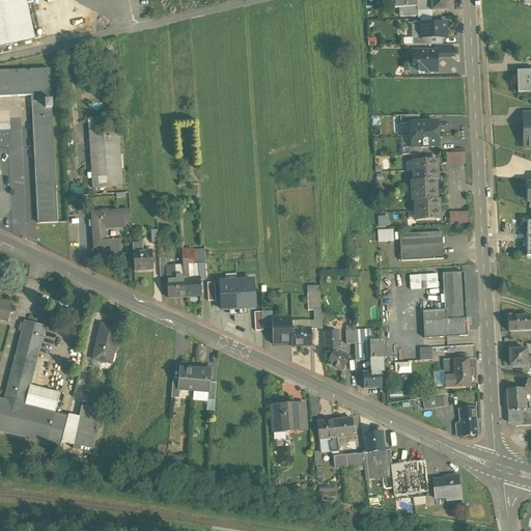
[(0,0),(0,47),(35,39),(25,0),(0,0)]
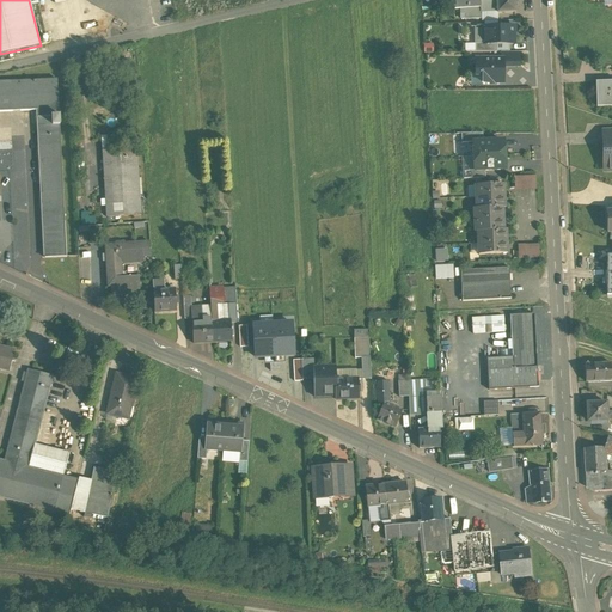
[(456,0),(453,0),(453,10),(479,8),(479,1),(478,0),(456,0)]
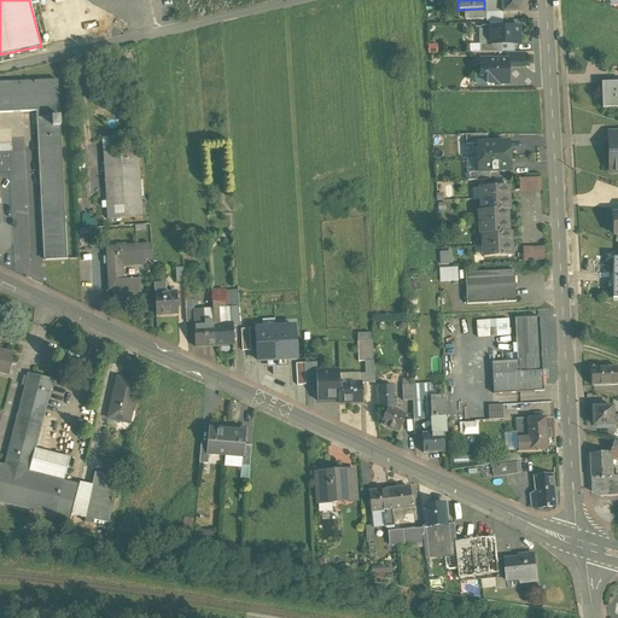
[(518,0),(502,0),(501,0),(502,15),(519,13),(519,5),(518,0)]
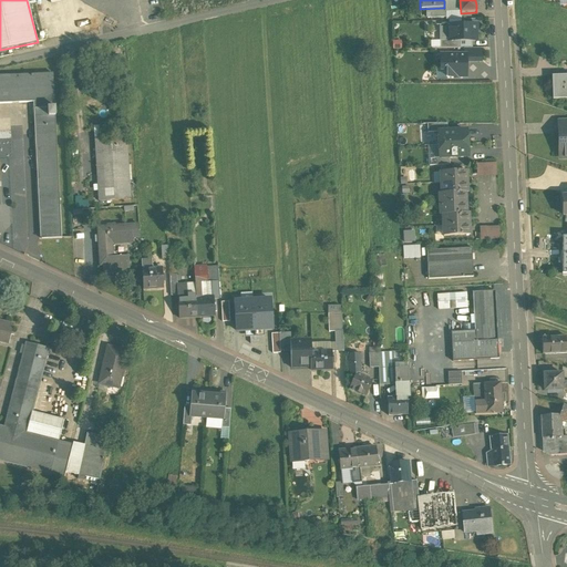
[(475,26),(447,26),(447,28),(447,41),(447,42),(459,41),(475,41),(475,26)]
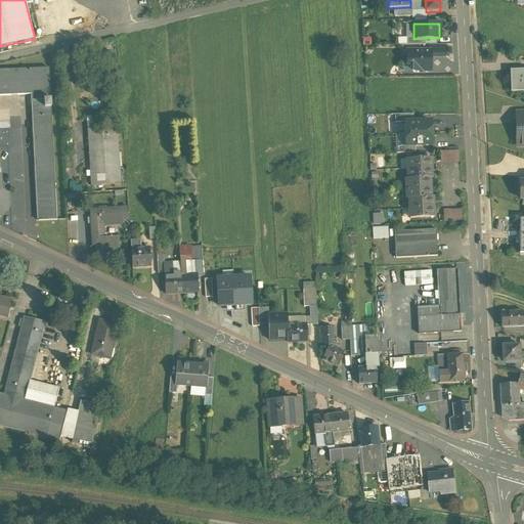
[(444,45),(429,45),(430,51),(430,57),(444,57),(444,45)]
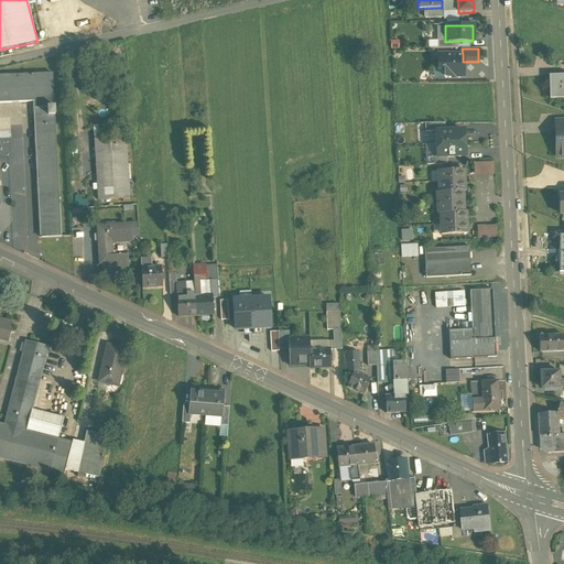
[(463,55),(438,55),(438,69),(444,69),(444,77),(463,77),(463,62),(463,55)]
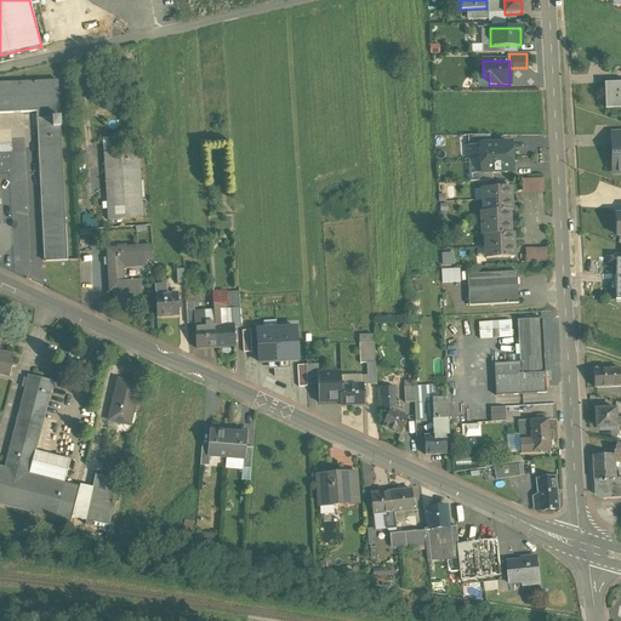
[(57,81),(0,84),(0,113),(38,112),(44,227),(45,262),(68,261),(66,226),(57,81)]
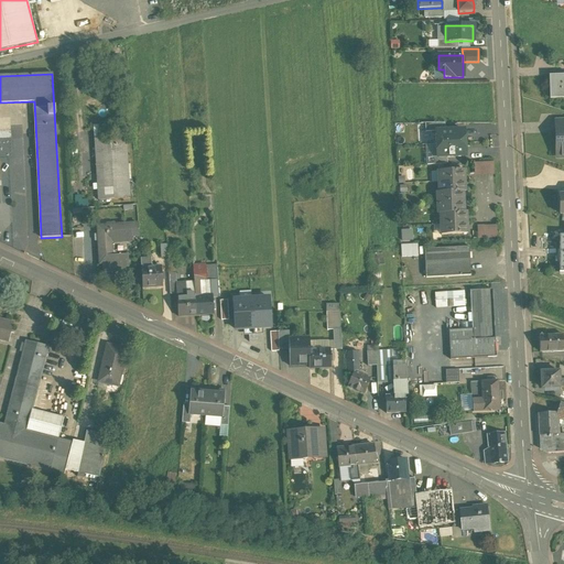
[(563,75),(551,76),(548,76),(548,98),(551,98),(563,97),(563,75)]
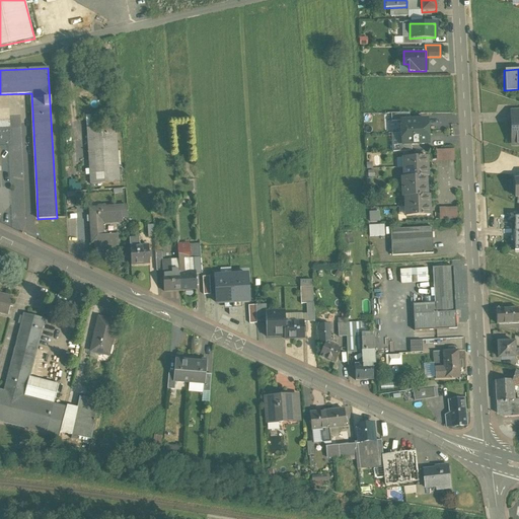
[(518,109),(510,110),(511,122),(512,122),(516,122),(516,121),(518,121),(518,109)]
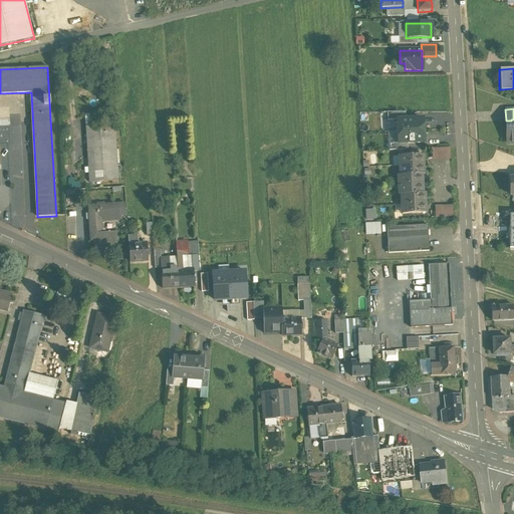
[(406,119),(397,119),(398,132),(425,131),(425,124),(422,124),(421,118),(406,119)]
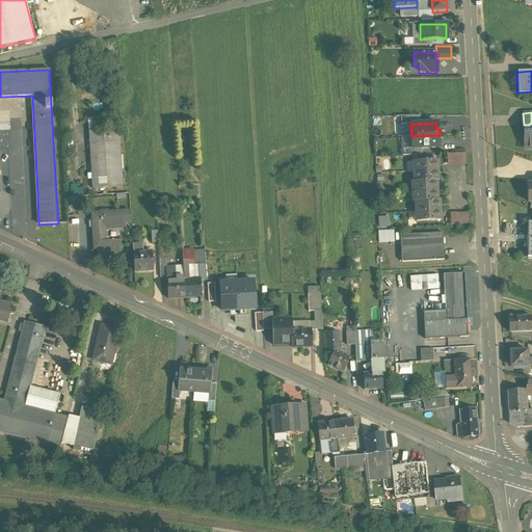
[(118,129),(88,131),(92,189),(123,187),(118,129)]
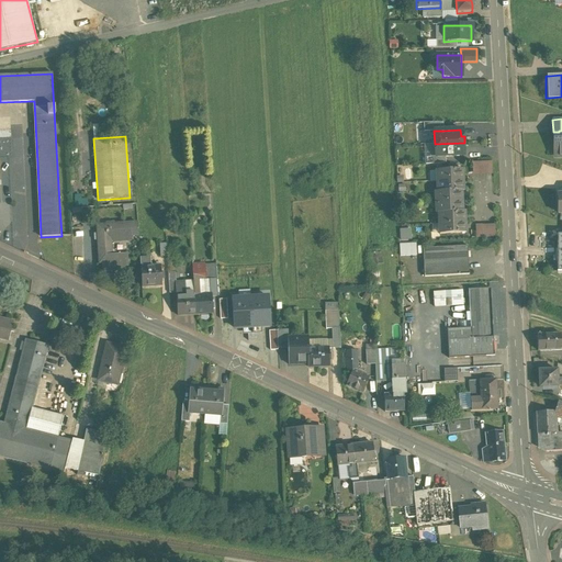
[(464,143),(435,144),(435,157),(436,158),(445,157),(462,156),(461,150),(464,149),(464,143)]
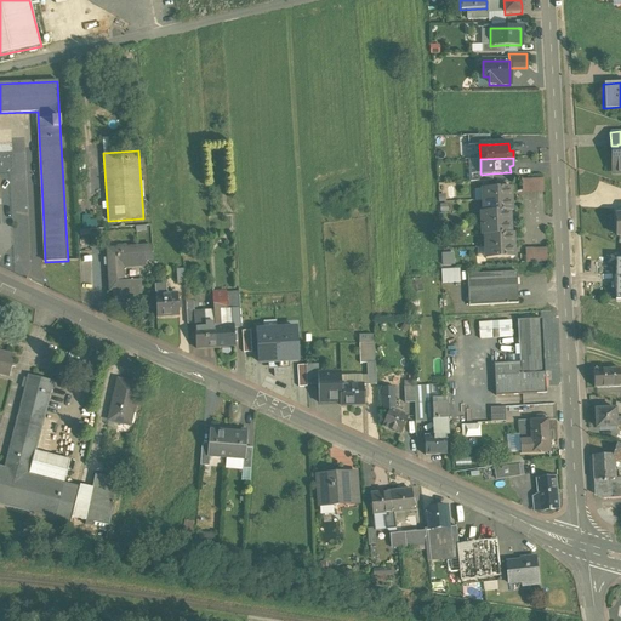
[(522,178),(523,193),(545,192),(543,177),(522,178)]
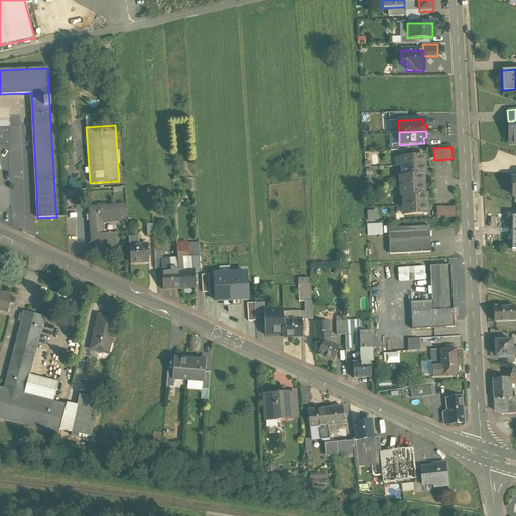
[(424,155),(400,157),(400,167),(424,165),(424,155)]
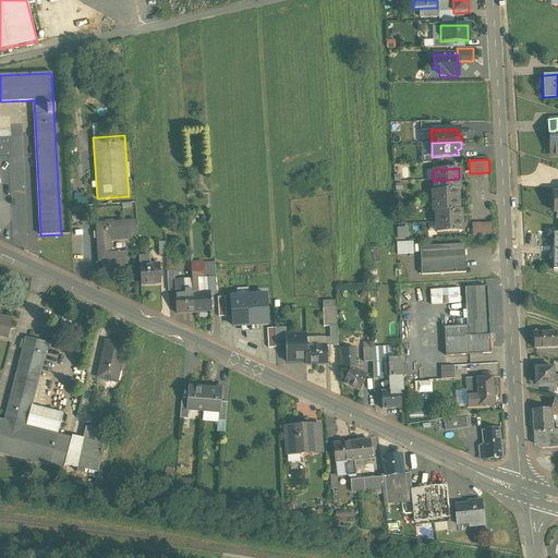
[(459,179),(433,181),(434,191),(458,190),(460,190),(459,179)]
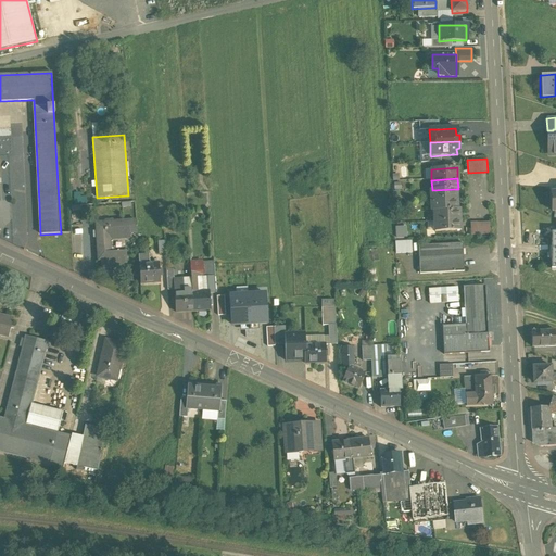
[(432,190),(430,190),(430,201),(456,200),(456,189),(432,190)]
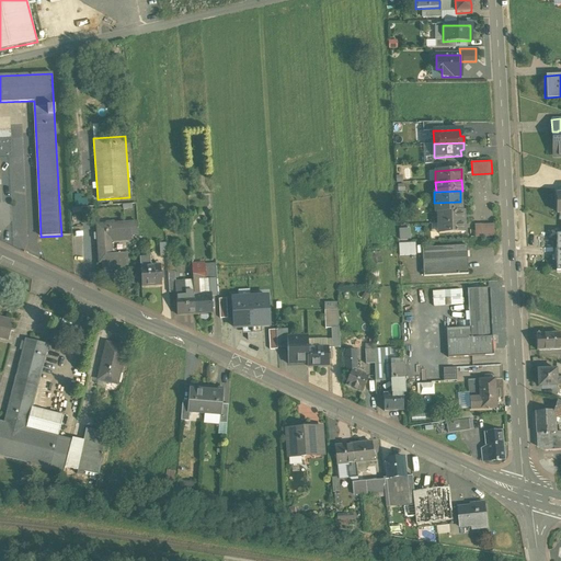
[(80,195),(75,195),(75,206),(87,206),(87,199),(81,199),(80,195)]
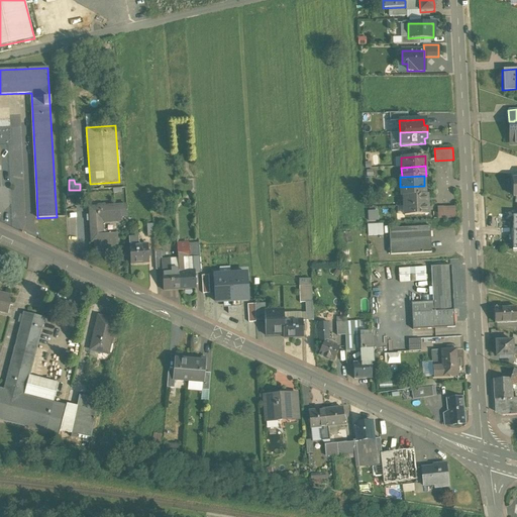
[(424,186),(400,187),(401,196),(403,196),(425,195),(424,186)]
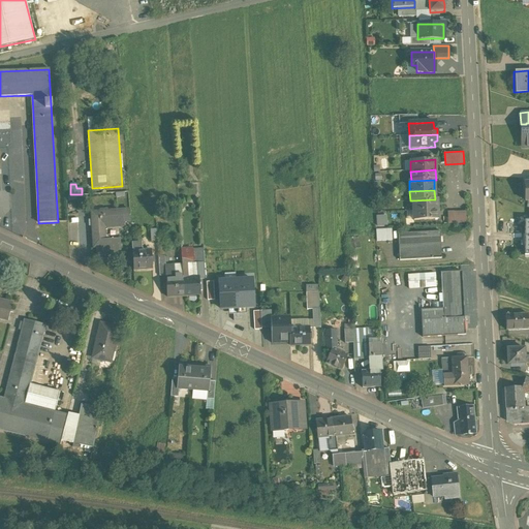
[(435,199),(412,200),(412,211),(437,209),(437,199),(435,199)]
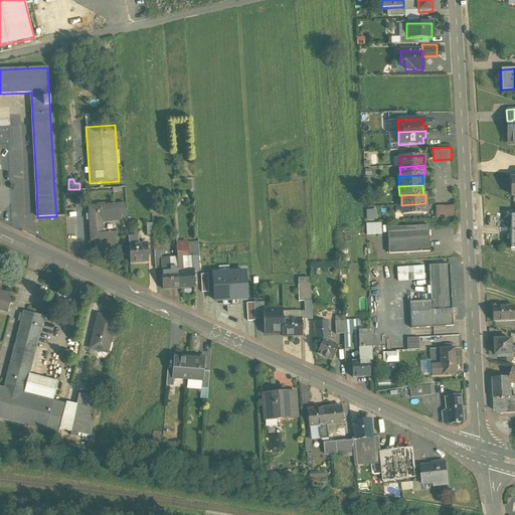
[(425,203),(401,205),(402,215),(426,213),(425,203)]
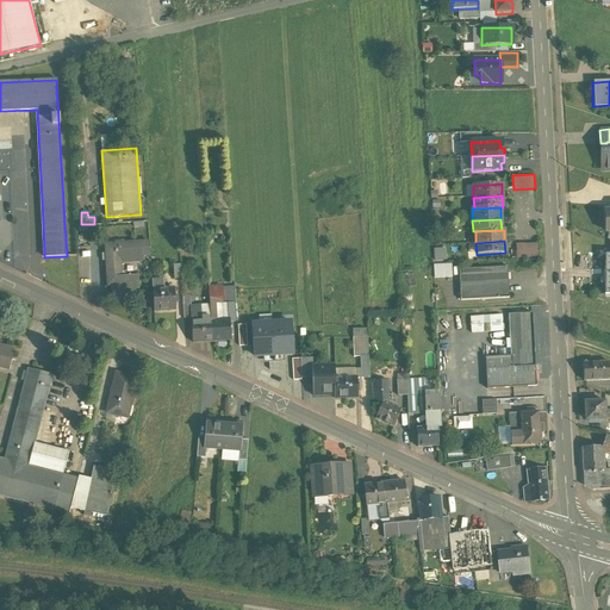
[(148,242),(106,246),(109,286),(111,286),(122,285),(122,277),(120,263),(143,261),(143,256),(149,256),(148,242)]
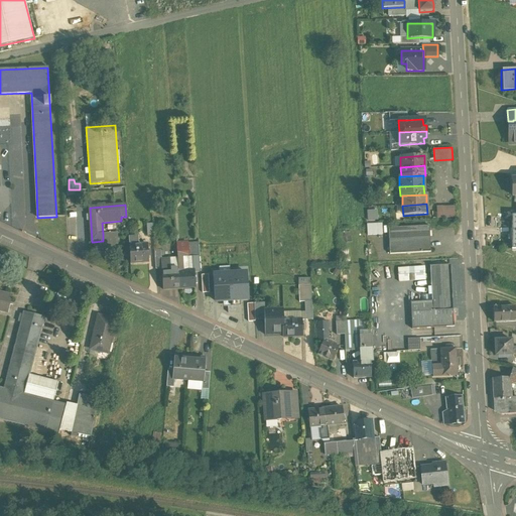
[(437,206),(437,218),(455,218),(455,206),(437,206)]
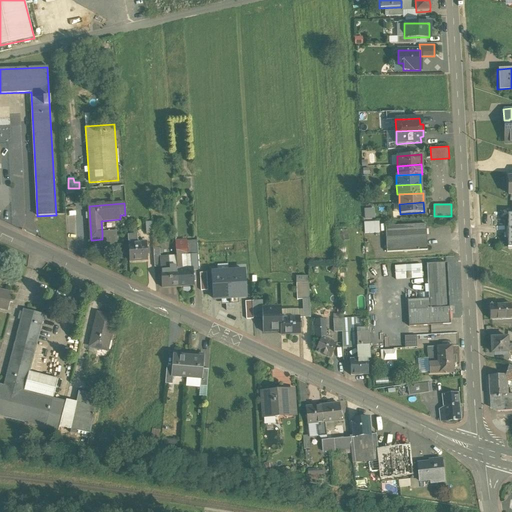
[(375,208),(364,208),(365,219),(375,218),(375,208)]
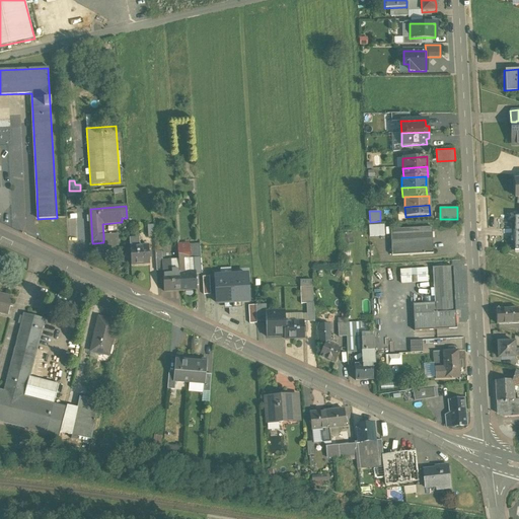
[(385,236),(384,225),(369,226),(370,237),(385,236)]
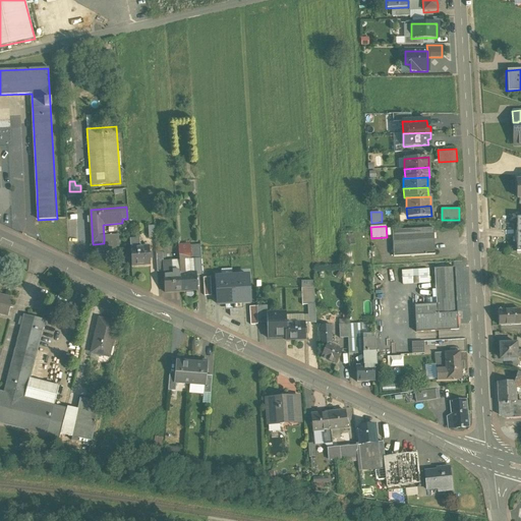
[(433,228),(392,230),(393,256),(435,254),(433,228)]
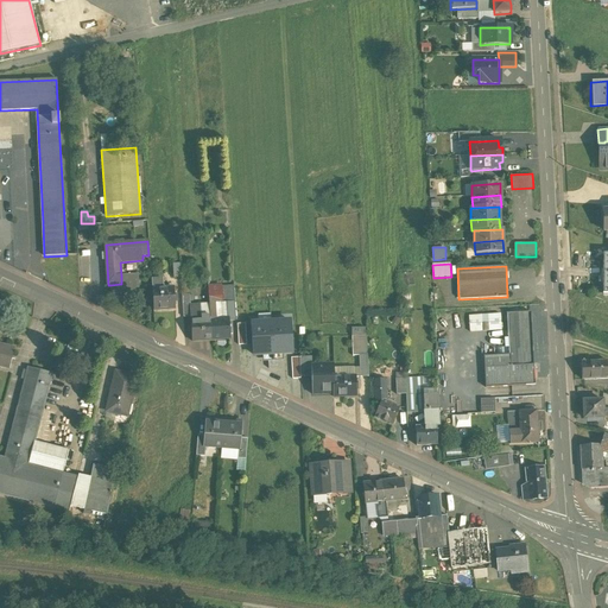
[(138,274),(121,276),(121,284),(111,285),(112,293),(139,292),(138,274)]
